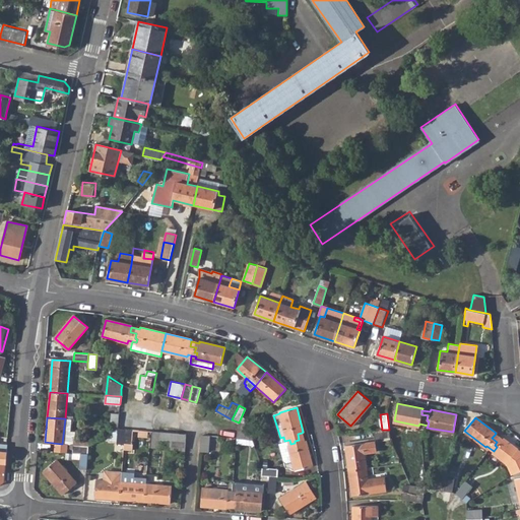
[(238,431),(253,433),(254,425),(239,423),(238,431)]
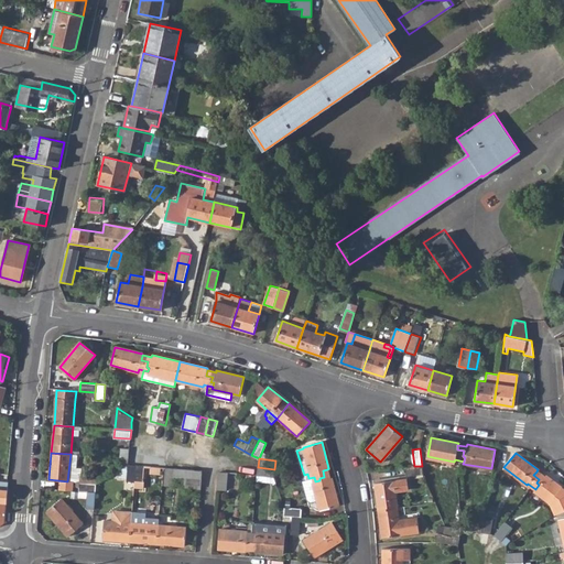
[(126,480),(134,481),(136,465),(128,464),(126,480)]
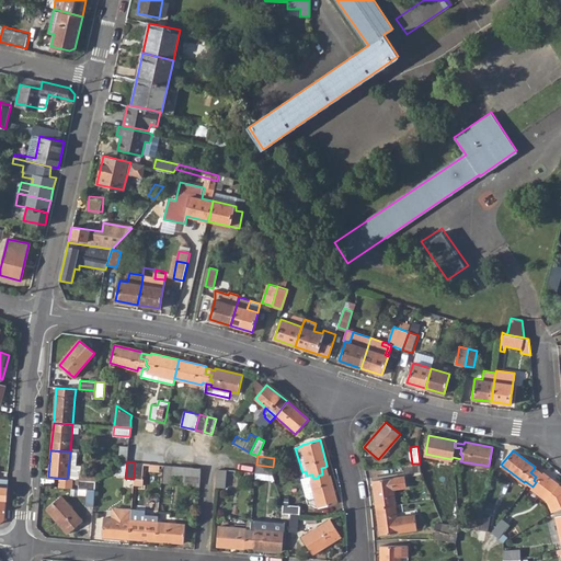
[(134,479),(142,479),(144,462),(135,462),(134,479)]
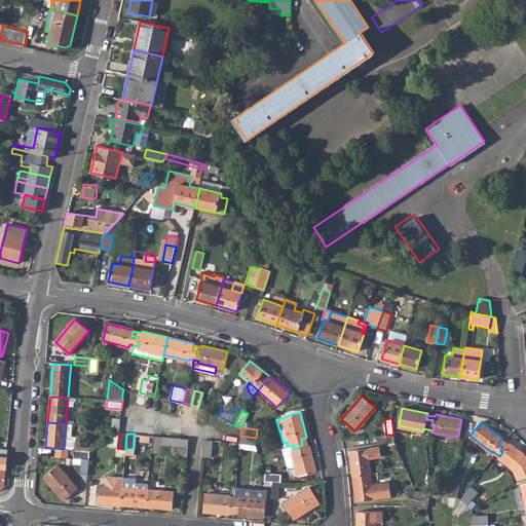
[(377,436),(379,444),(395,442),(393,435),(386,435),(377,436)]
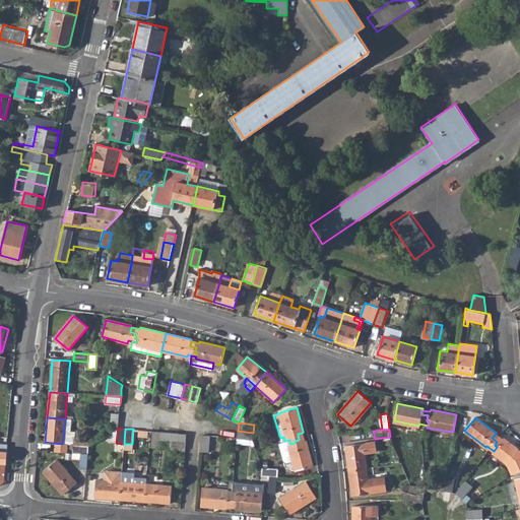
[(150,431),(149,443),(156,444),(157,438),(171,439),(170,445),(185,447),(186,434),(150,431)]
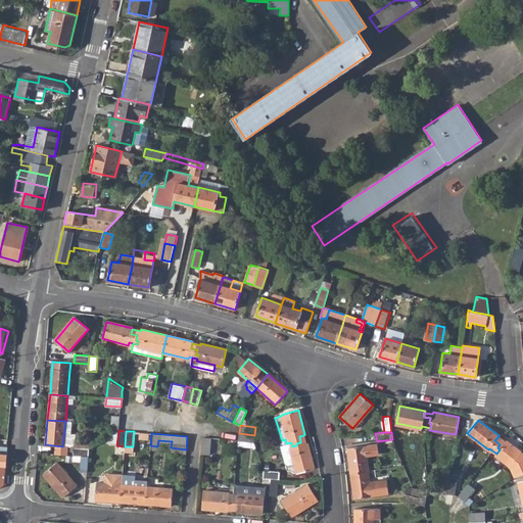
[(238,440),(253,441),(254,435),(239,433),(238,440)]
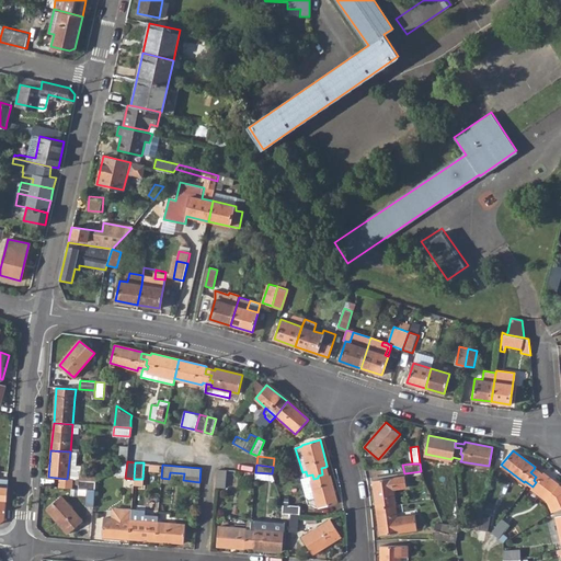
[(311,479),(319,507),(338,503),(329,474),(328,474),(325,467),(321,468),(322,474),(318,476),(318,478),(313,479),(311,479)]
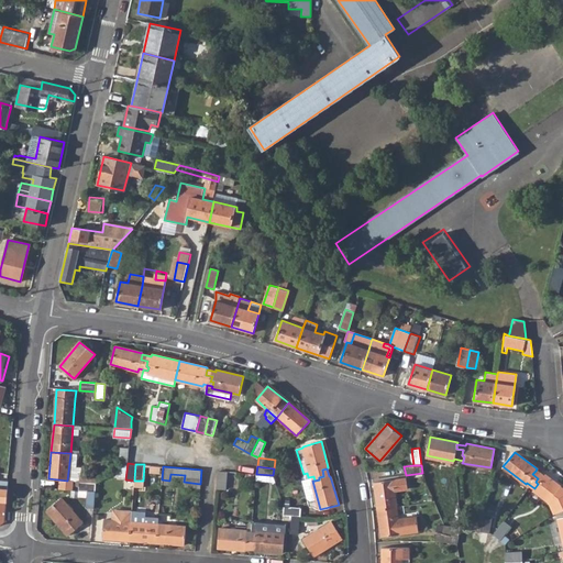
[(217,488),(225,489),(227,484),(233,484),(234,472),(219,471),(217,488)]
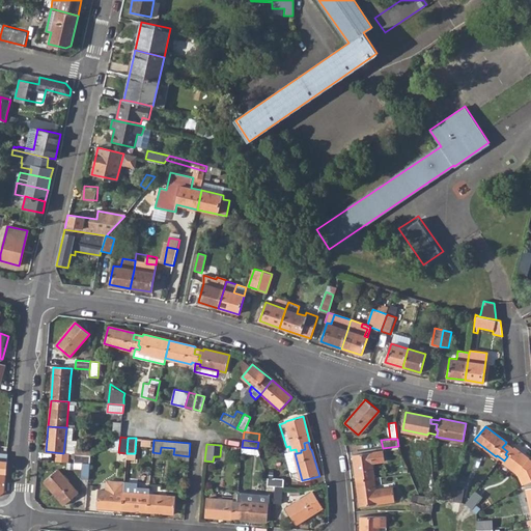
[(502,462),(525,478),(530,469),(530,460),(513,447),(512,449),(505,444),(502,447),(507,451),(505,454),(507,456),(504,460),(502,462)]
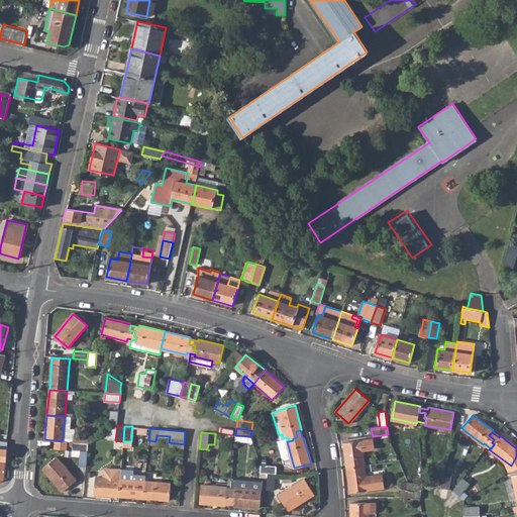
[(343,442),(347,468),(364,466),(362,449),(374,448),(373,439),(343,442)]
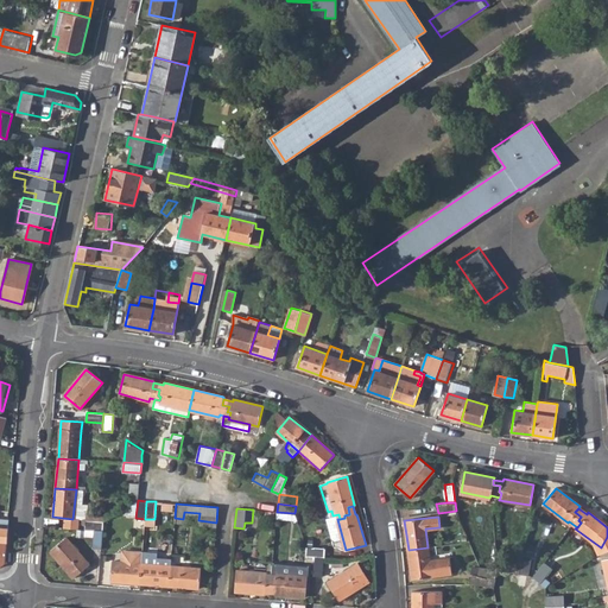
[(93,530),(102,531),(102,523),(84,521),(84,530),(93,530)]
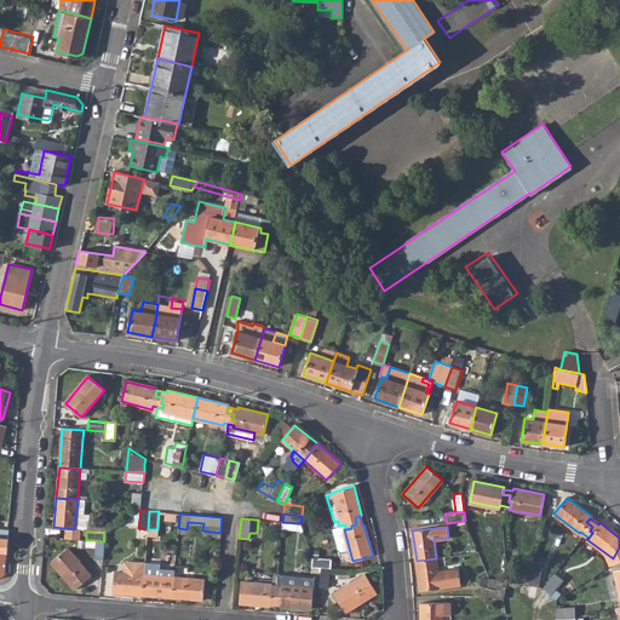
[(93,558),(103,560),(104,541),(95,540),(93,558)]
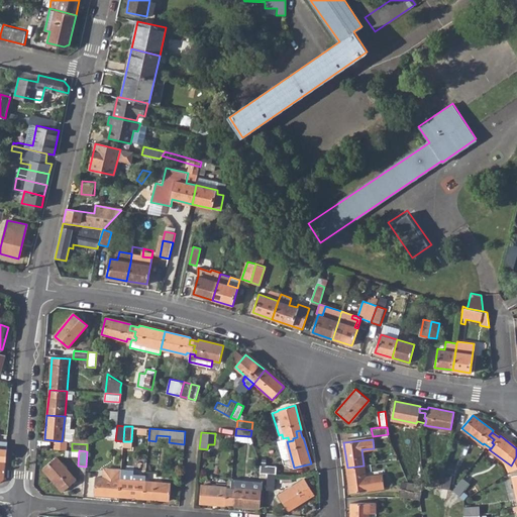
[(43,468),(63,491),(77,480),(57,456),(43,468)]
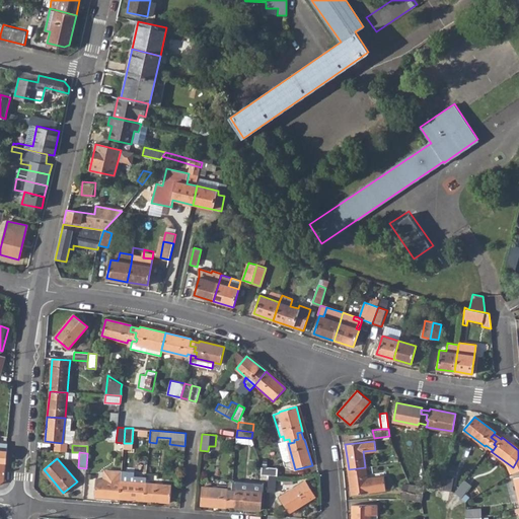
[(269,475),(276,475),(277,468),(263,467),(262,474),(269,475)]
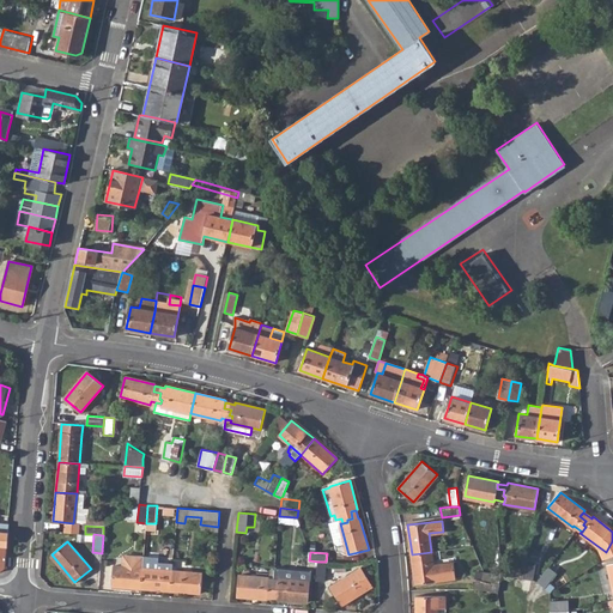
[(412,554),(416,584),(456,580),(454,564),(434,566),(431,552),(412,554)]
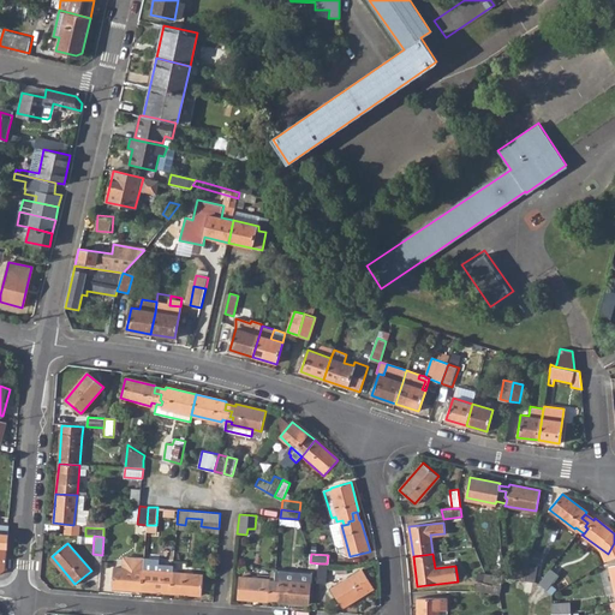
[(112,586),(142,590),(143,569),(144,557),(126,556),(123,559),(123,567),(114,567),(112,586)]
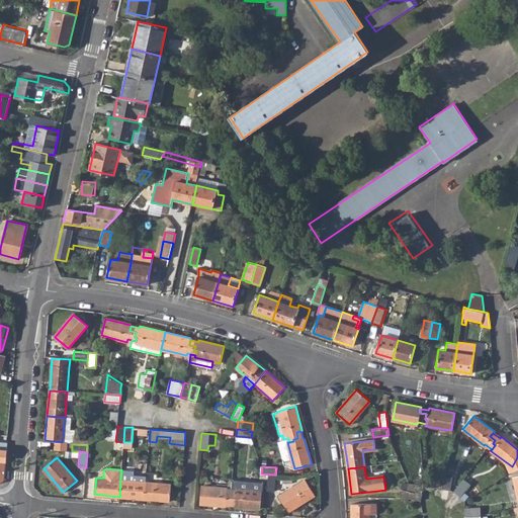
[(434,488),(441,490),(444,473),(437,472),(434,488)]
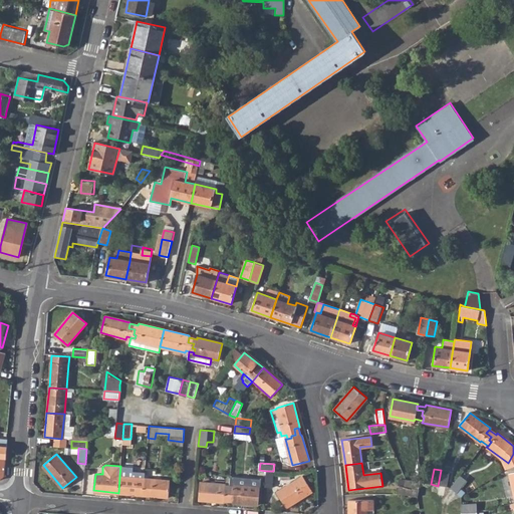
[(438,486),(447,487),(450,472),(441,470),(438,486)]
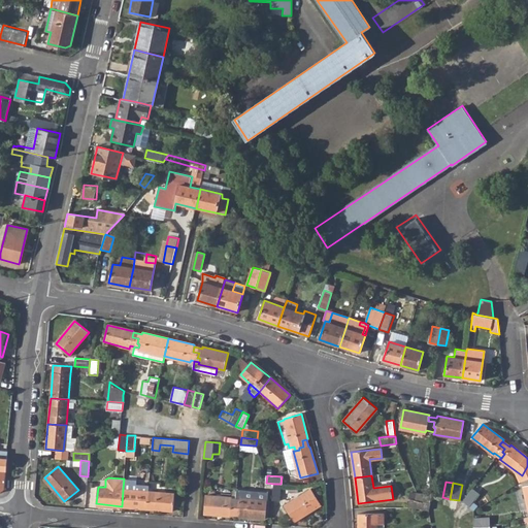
[(272,499),(279,499),(281,484),(273,484),(272,499)]
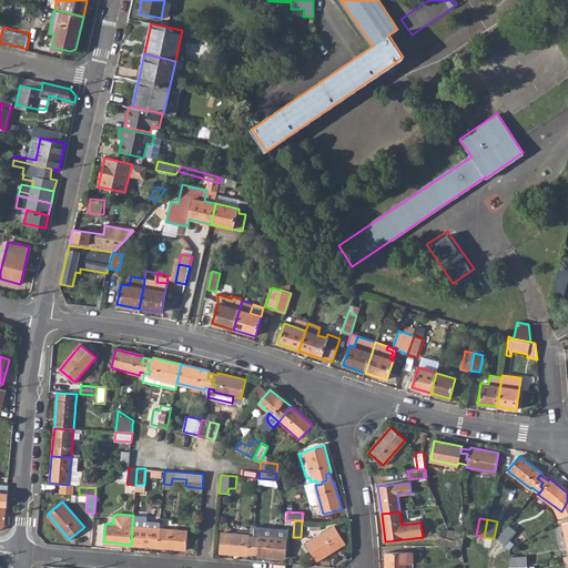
[(131,545),(159,547),(160,528),(132,526),(131,545)]
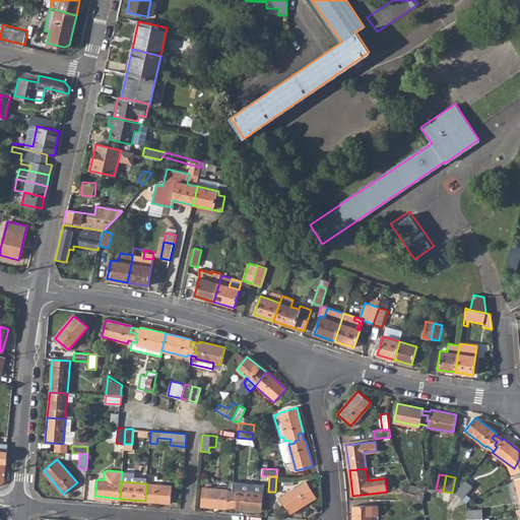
[(239,481),(238,491),(262,493),(262,484),(239,481)]
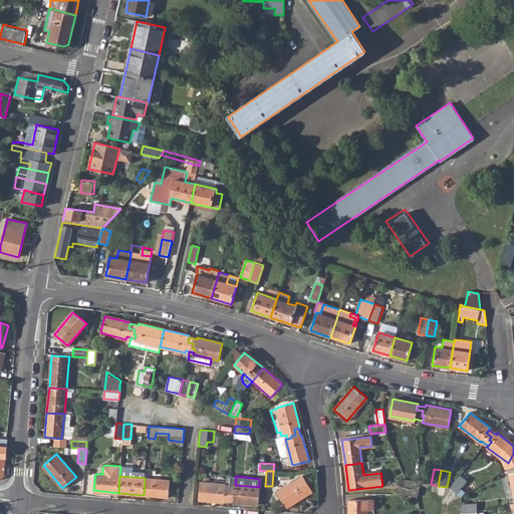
[(277,492),(286,507),(312,491),(303,477),(277,492)]
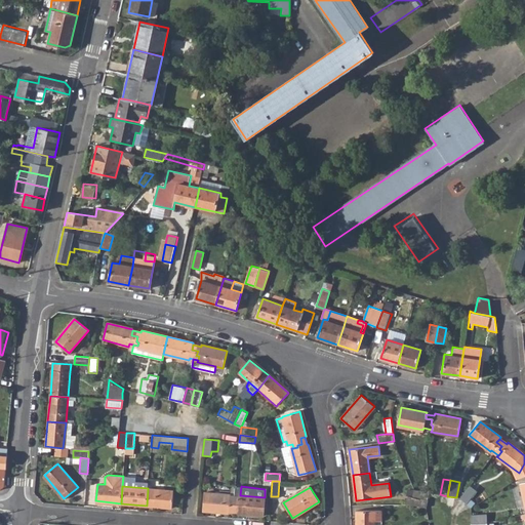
[(459,498),(466,503),(476,492),(470,487),(459,498)]
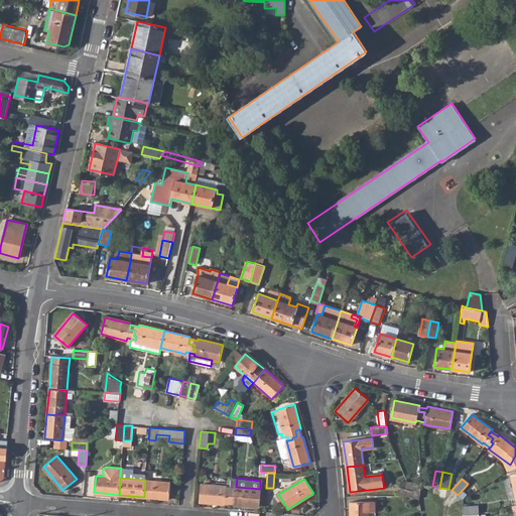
[(144,497),(168,499),(169,482),(145,480),(144,497)]
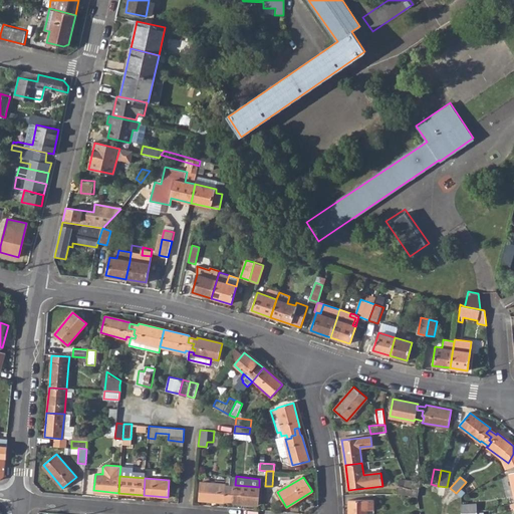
[(404,486),(419,489),(420,482),(406,479),(404,486)]
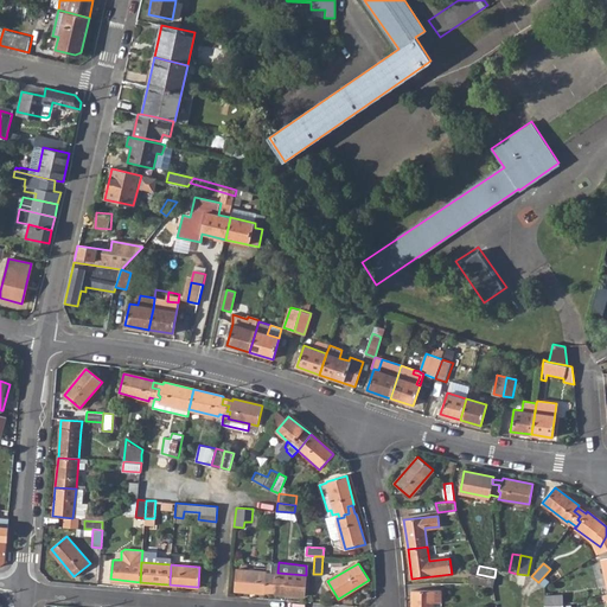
[(267,580),(267,575),(267,573),(236,569),(234,589),(264,593),(264,590),(274,592),(275,586),(272,586),(272,580),(267,580)]
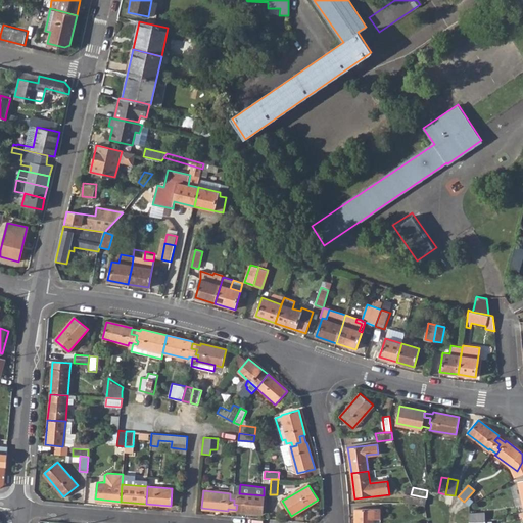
[(237,505),(236,510),(236,511),(263,514),(264,495),(239,493),(238,493),(237,496),(230,495),(230,500),(234,500),(234,505),(237,505)]
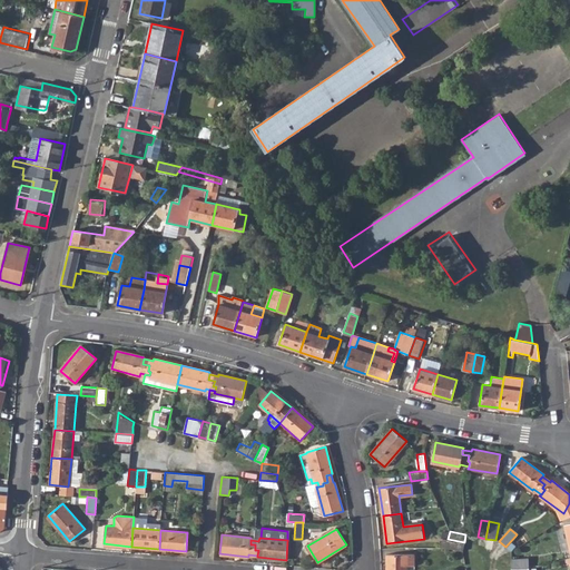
[(387,554),(386,569),(405,569),(406,556),(387,554)]
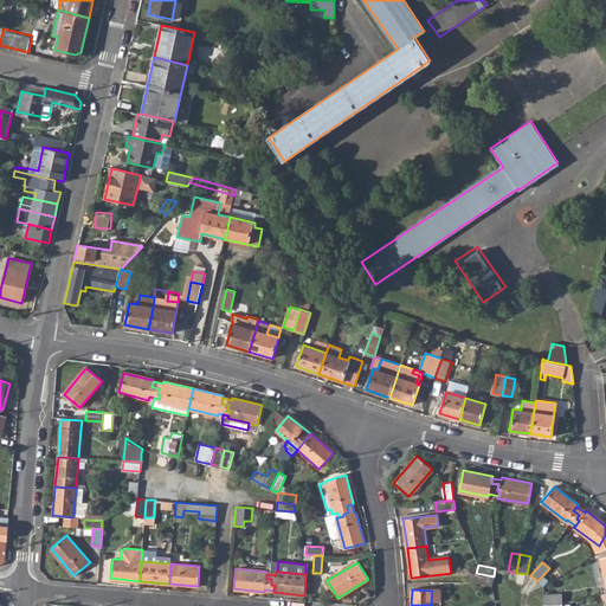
[(543,594),(543,605),(561,604),(561,594),(543,594)]
